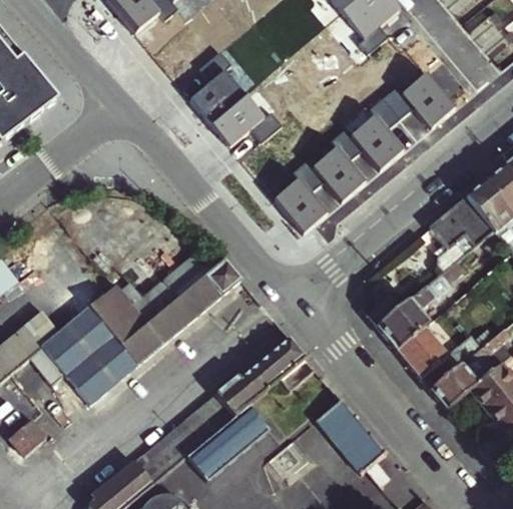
[(174,0),(108,0),(136,33),(160,12),(166,19),(180,7),(174,0)]
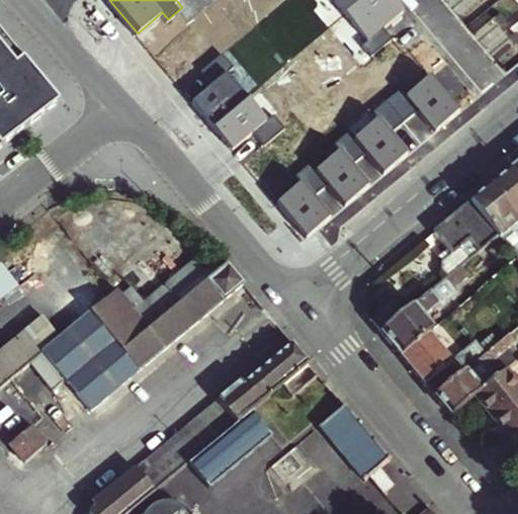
[(337,0),(345,9),(355,0),(337,0)]
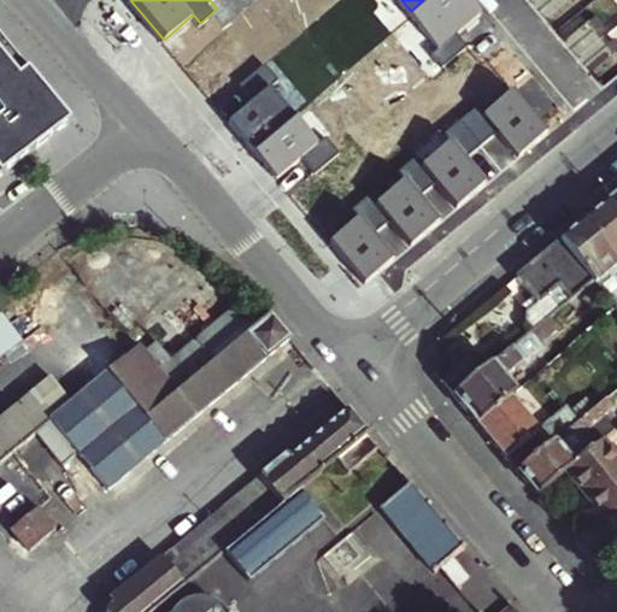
[(423,0),(411,11),(438,42),(432,47),(442,60),(466,40),(456,27),(481,6),(476,0),(423,0)]
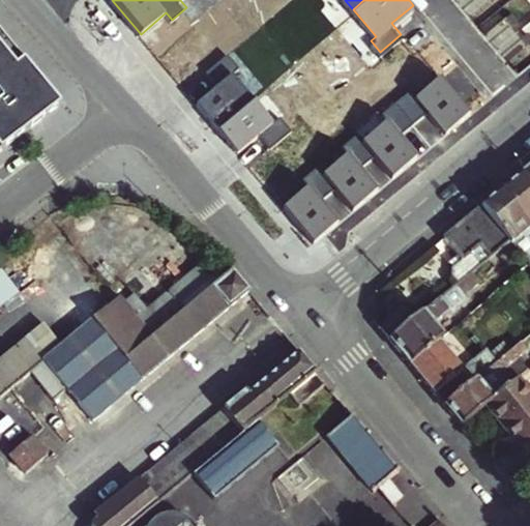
[(0,141),(3,146),(60,103),(0,30),(0,141)]
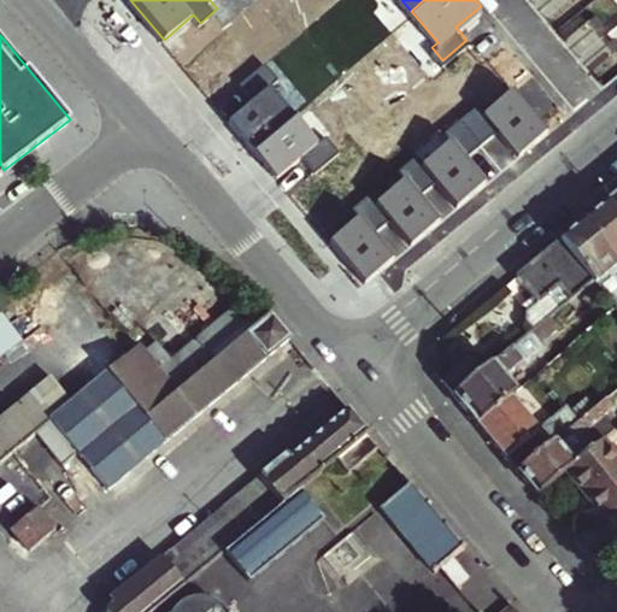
[(227,116),(251,143),(292,110),(269,82),(277,75),(263,58),(239,78),(252,95),(227,116)]
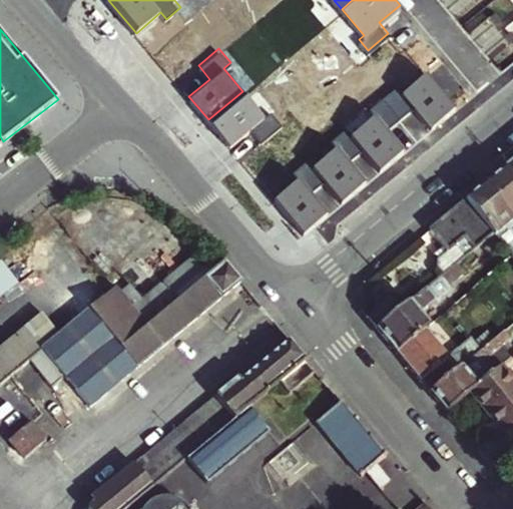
[(396,85),(383,96),(400,117),(414,105),(431,126),(455,106),(427,71),(402,92),(396,85)]
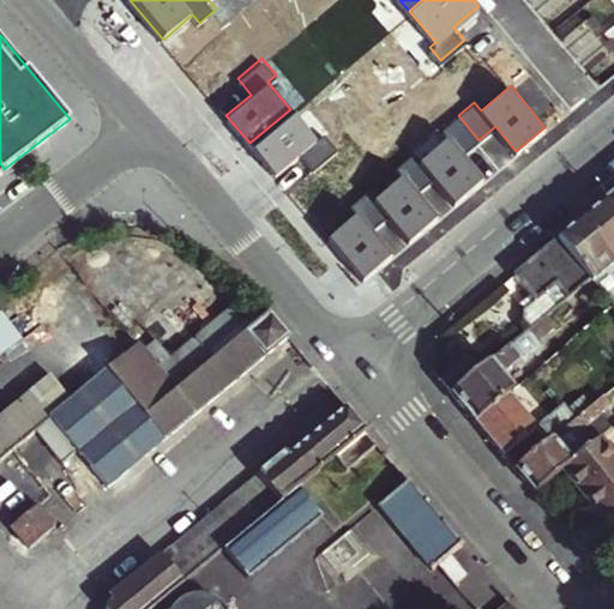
[(290,109),(250,143),(274,170),(296,150),(312,167),(336,146),(323,130),(314,137),(290,109)]
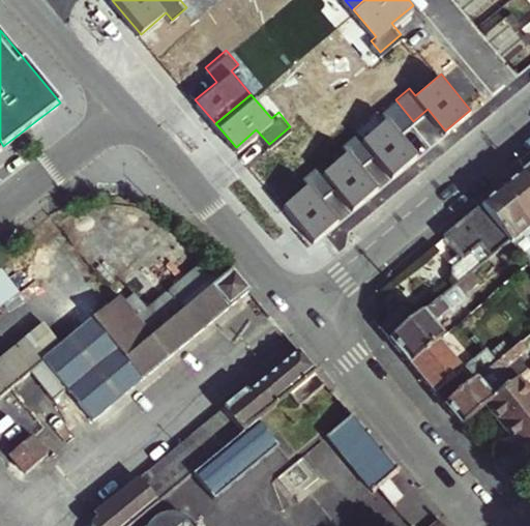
[(399,133),(413,121),(395,99),(381,111),(387,118),(362,139),(374,152),(391,174),(416,154),(399,133)]
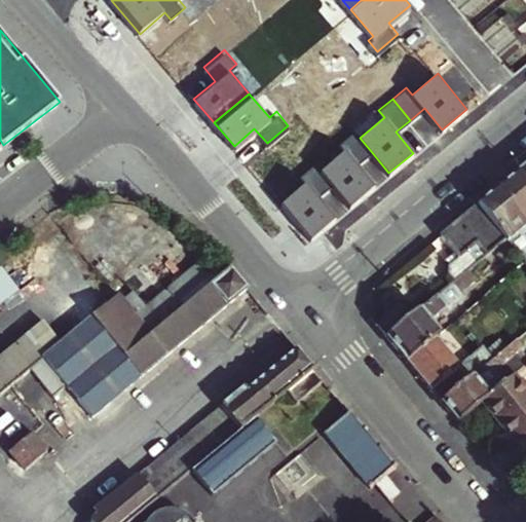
[(358,163),(371,151),(360,138),(353,131),(340,142),(346,149),(321,170),(332,183),(349,204),(375,184),(358,163)]
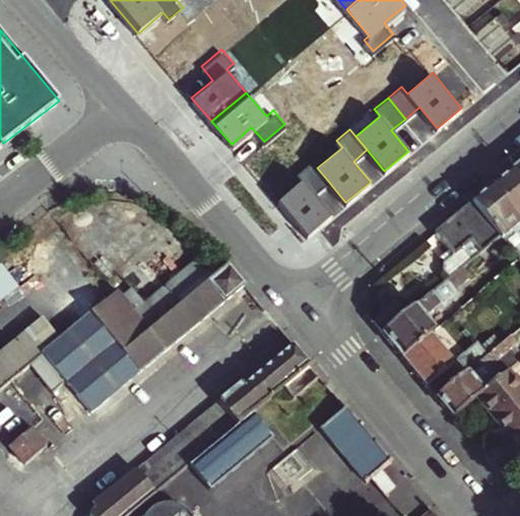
[(284,138),(255,162),(274,186),(304,162),(284,138)]
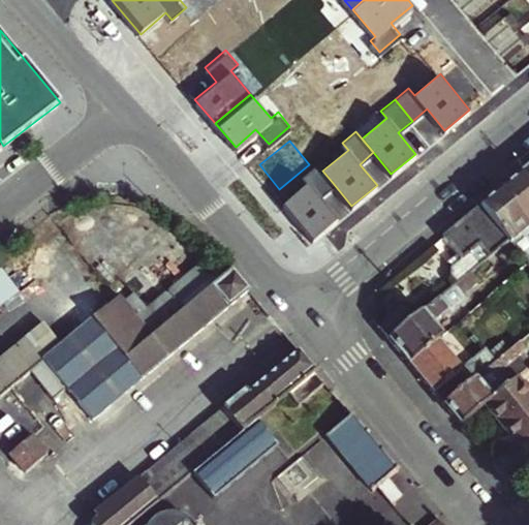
[(528,162),(520,171),(528,181),(528,162)]
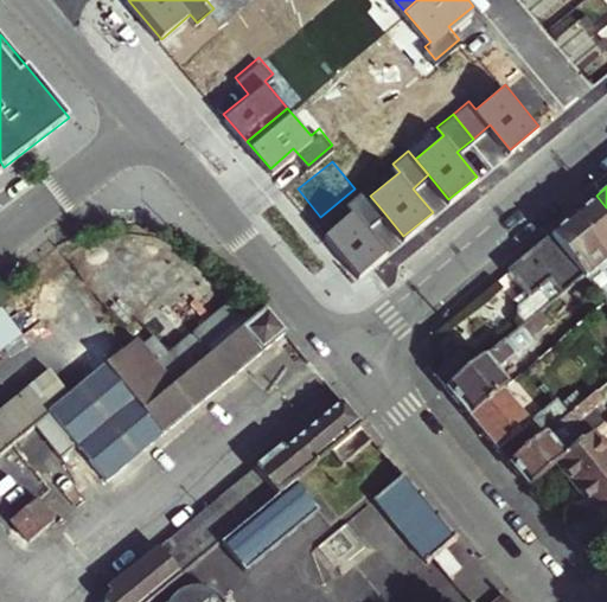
[(370,196),(363,187),(347,200),(355,209),(324,234),(357,273),(387,249),(368,225),(383,211),(370,196)]
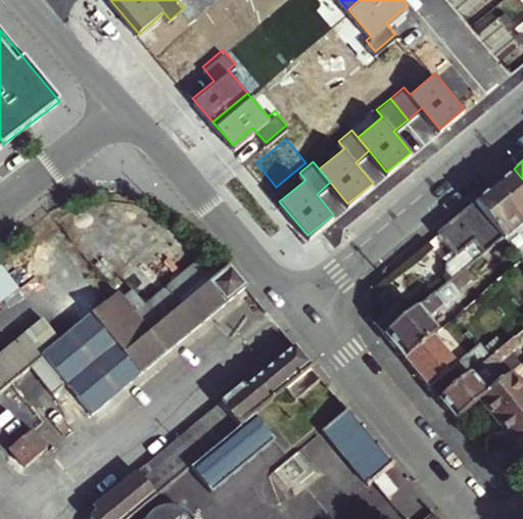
[(522,179),(514,169),(494,184),(522,218),(522,179)]
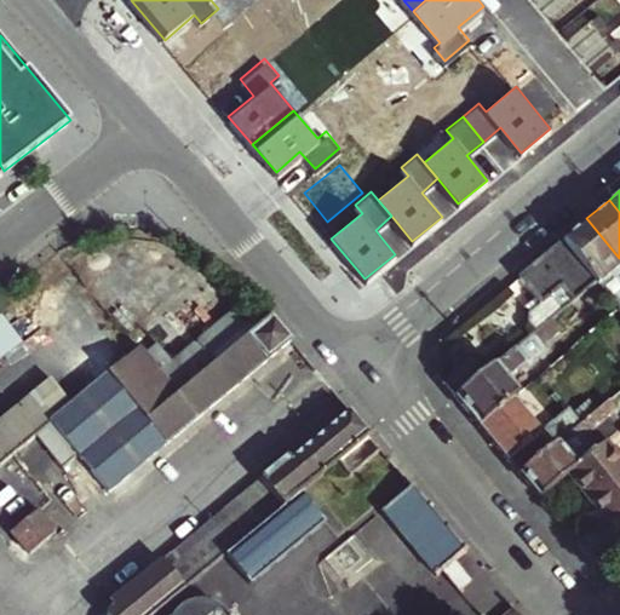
[(619,258),(586,218),(563,237),(596,276),(619,305),(619,258)]
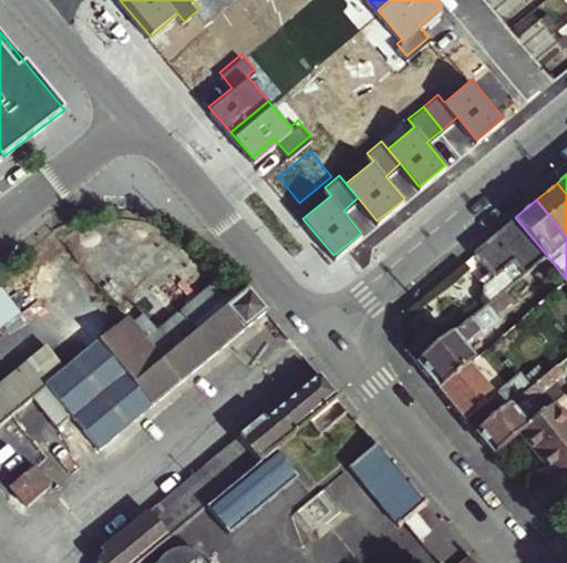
[(545,253),(515,217),(475,252),(494,274),(484,283),(484,293),(486,295),(487,294),(490,294),(492,295),(493,296),(545,253)]
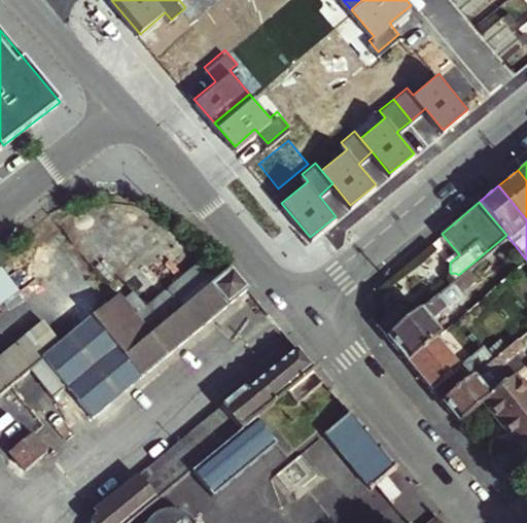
[(137,313),(119,291),(43,354),(93,415),(248,286),(246,284),(225,259),(224,260),(178,299),(169,287),(137,313)]
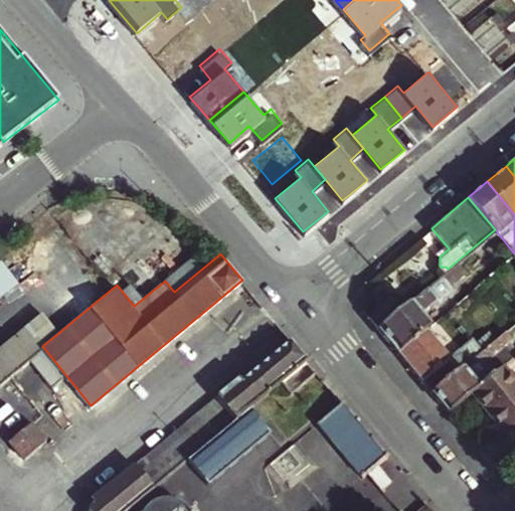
[(0,259),(0,297),(24,281),(6,254),(0,259)]
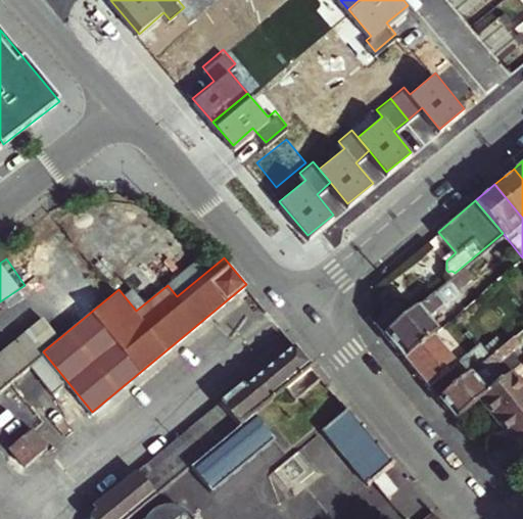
[(409,312),(384,331),(389,337),(405,356),(432,333),(436,329),(423,313),(444,294),(438,287),(409,312)]
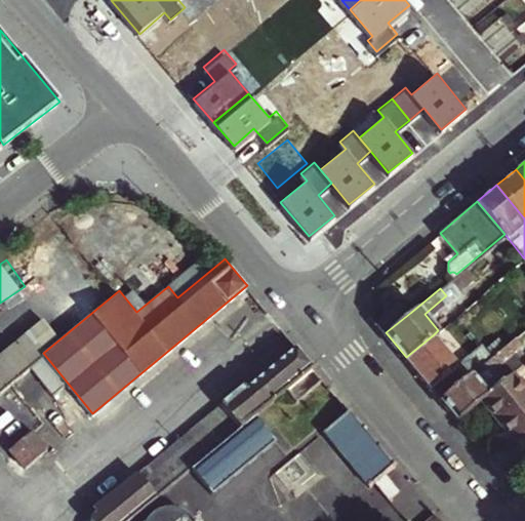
[(375,320),(386,332),(410,313),(400,299),(375,320)]
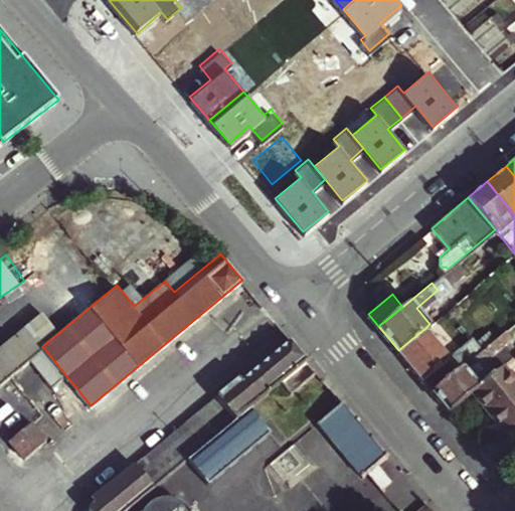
[(0,381),(42,346),(24,325),(0,344),(0,381)]
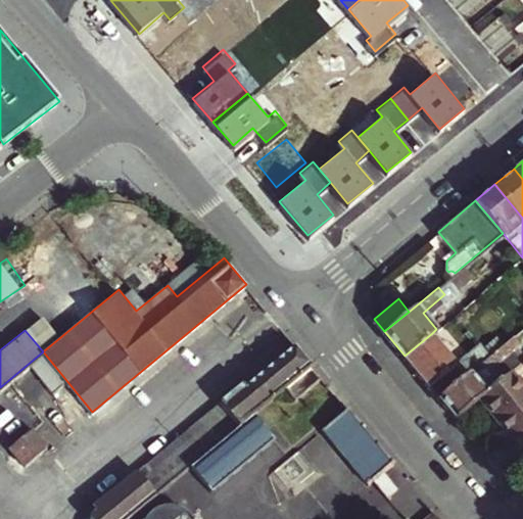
[(438,396),(474,367),(465,356),(457,362),(432,333),(405,356),(438,396)]
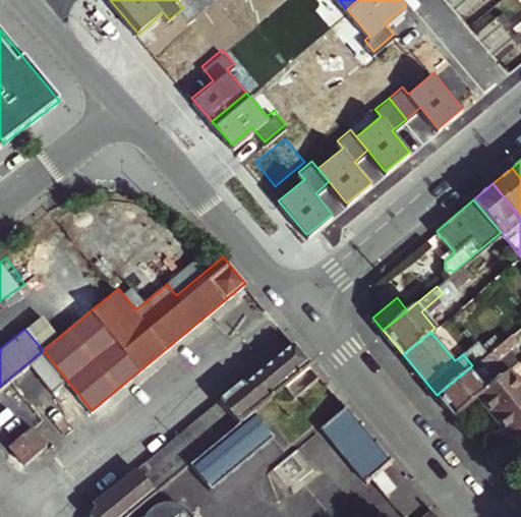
[(512,334),(472,365),(437,395),(454,414),(477,396),(510,369),(519,361),(510,349),(519,341),(512,334)]
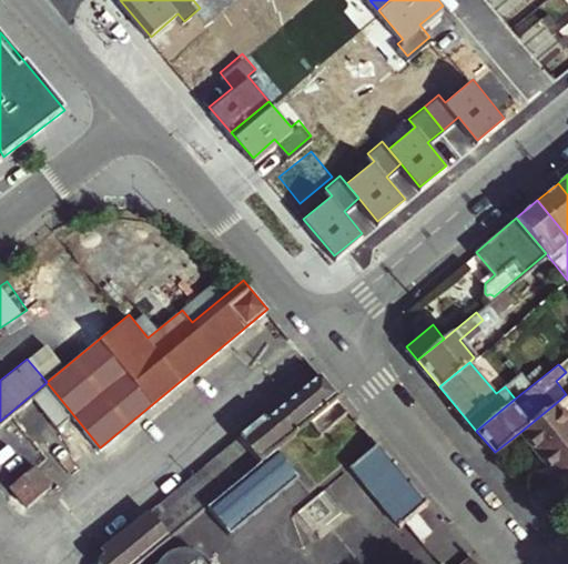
[(340,395),(321,373),(266,418),(264,414),(203,466),(223,492),(243,475),(276,449),(311,420),(340,395)]
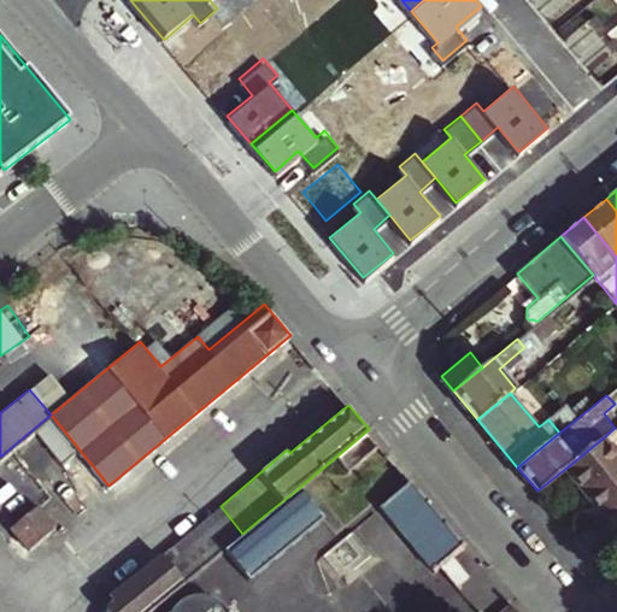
[(369,429),(338,455),(348,470),(380,442),(369,429)]
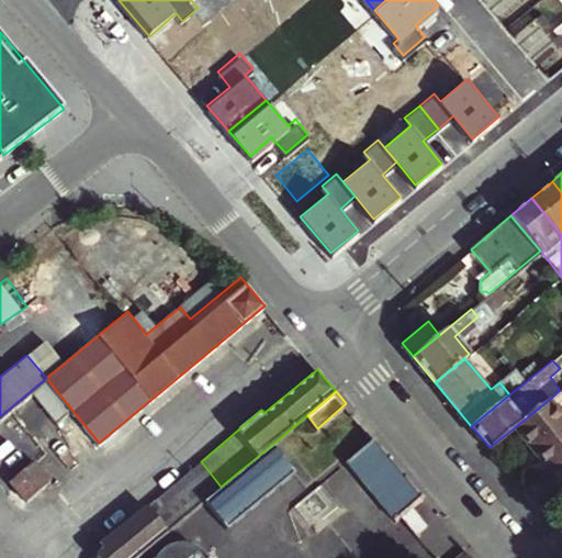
[(561,413),(550,399),(515,427),(561,484),(561,413)]
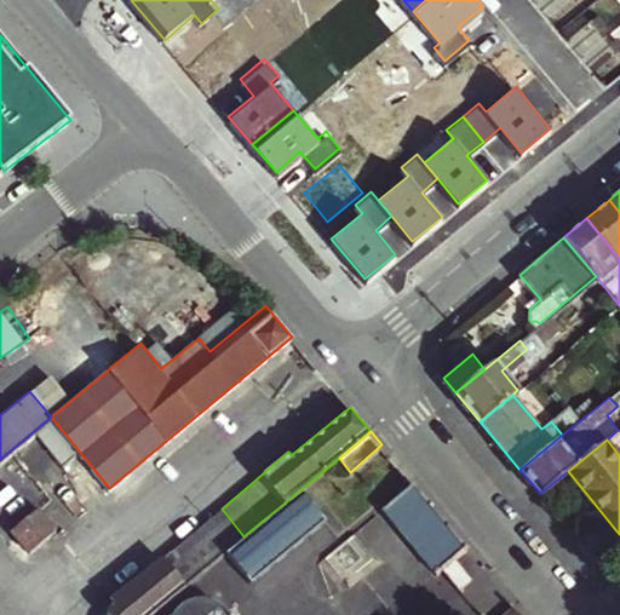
[(441,515),(413,482),(382,507),(435,570),(440,567),(453,555),(465,545),(441,515)]
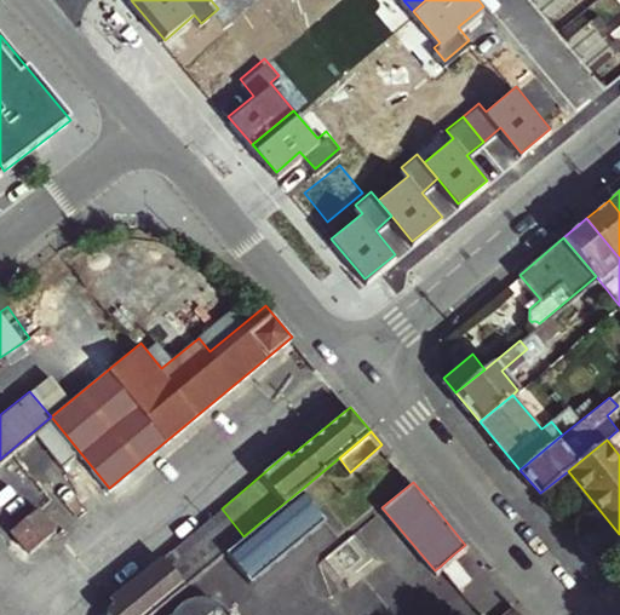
[(244,536),(228,550),(252,580),(326,518),(302,489),(265,518),(244,536)]
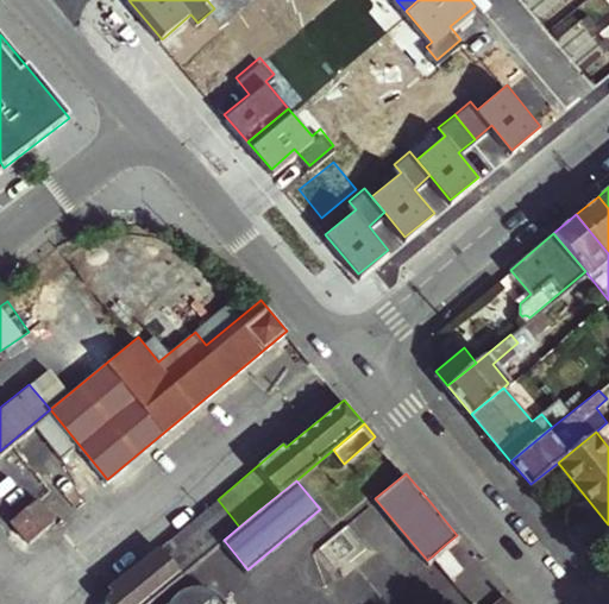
[(33,491),(6,514),(25,535),(51,514),(33,491)]
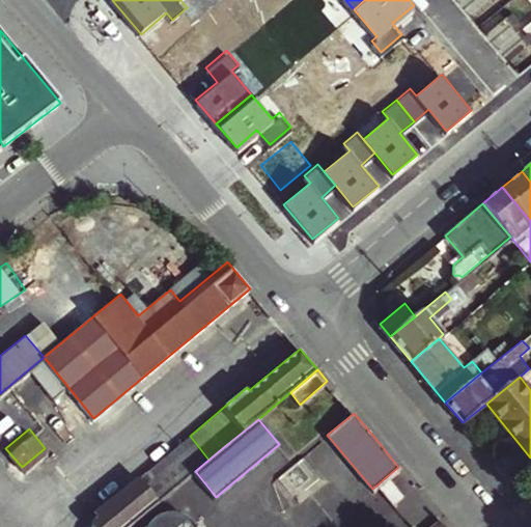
[(124,490),(95,512),(100,517),(90,524),(92,526),(127,526),(195,471),(208,460),(190,436),(124,490)]
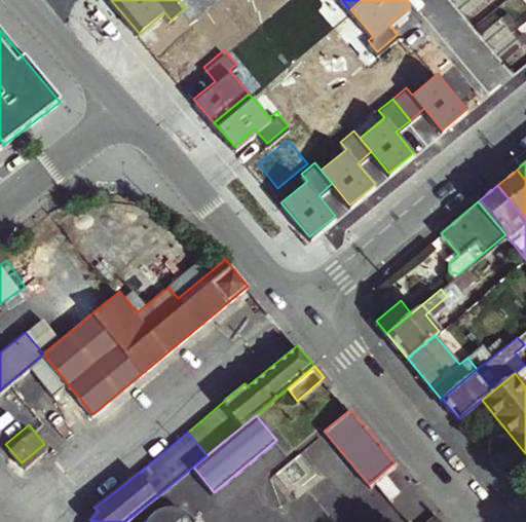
[(399,488),(384,471),(373,481),(387,497),(399,488)]
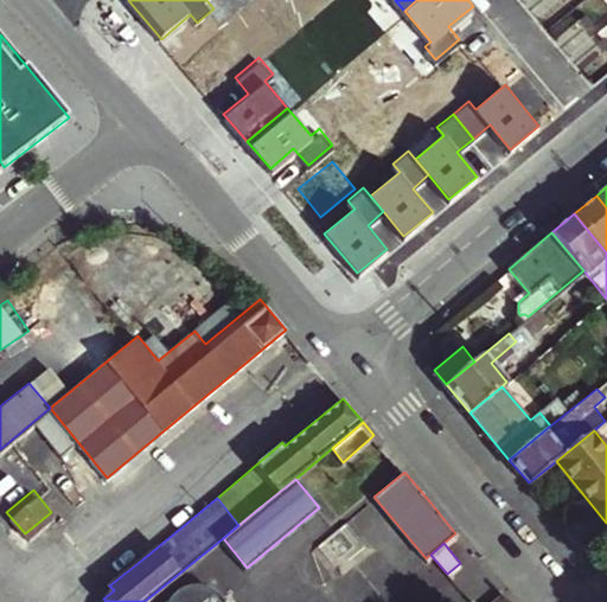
[(222,601),(219,599),(215,595),(209,591),(204,590),(198,589),(192,590),(186,591),(181,595),(177,599),(172,601),(222,601)]
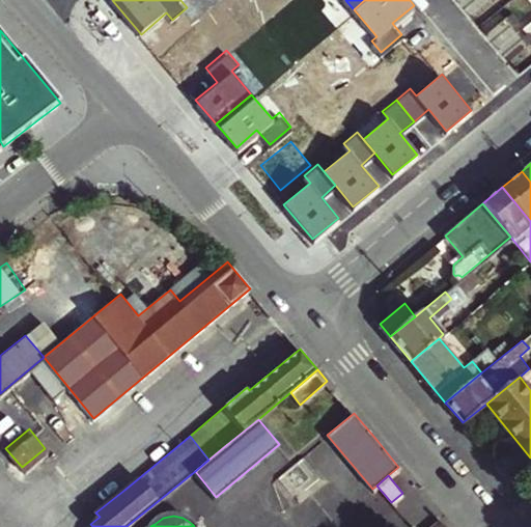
[(448,526),(441,518),(429,526),(448,526)]
